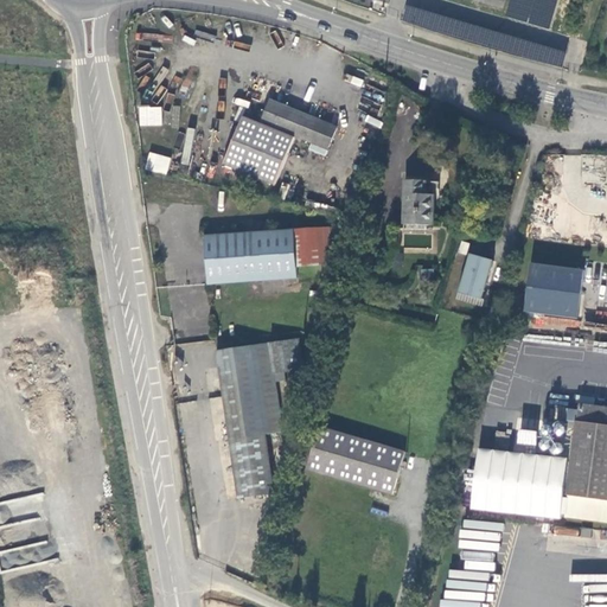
[(510,0),(506,17),(551,29),(557,0),(510,0)]
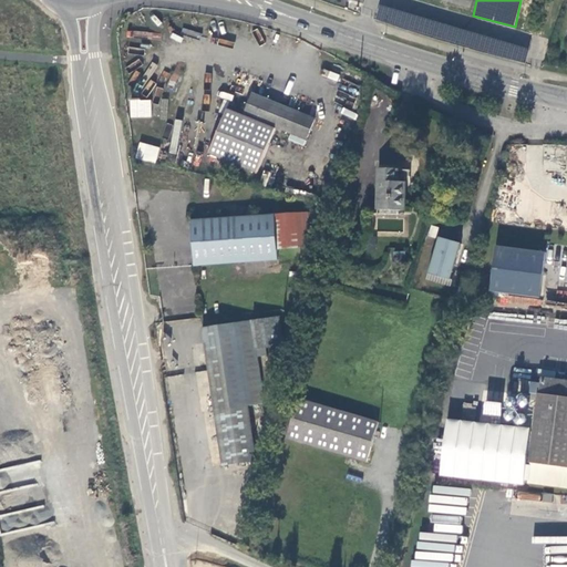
[(379,8),(374,22),(524,61),(528,45),(379,8)]
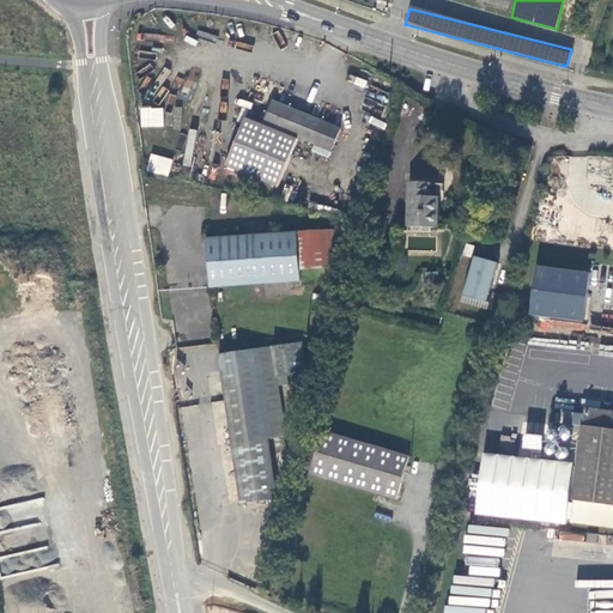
[(226,167),(278,188),(298,138),(331,152),(340,129),(273,102),(263,126),(246,117),(226,167)]
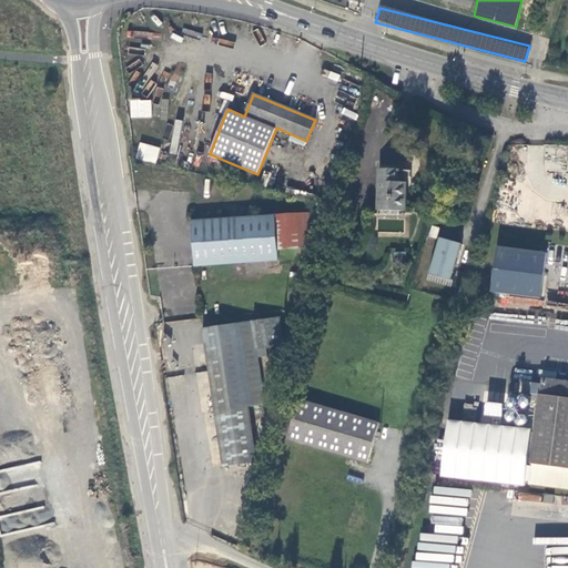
[(151,100),(130,99),(130,118),(151,118),(151,100)]
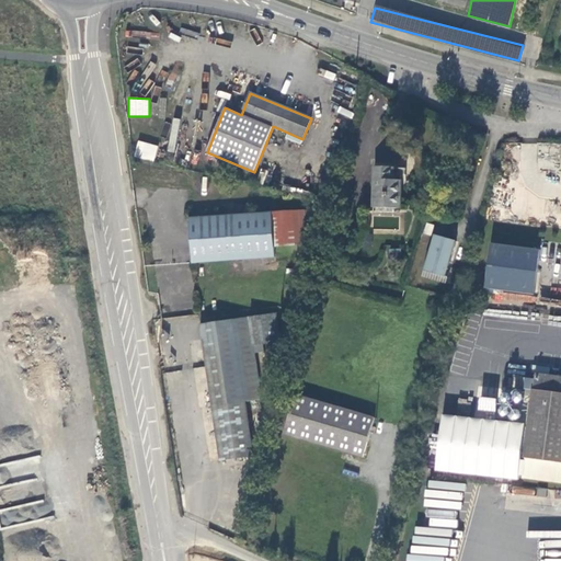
[(137,141),(134,158),(155,161),(157,145),(137,141)]
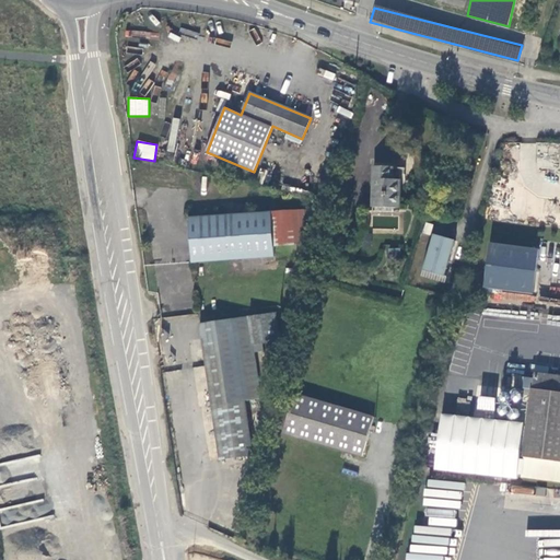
[(424,158),(422,168),(433,170),(434,159),(424,158)]
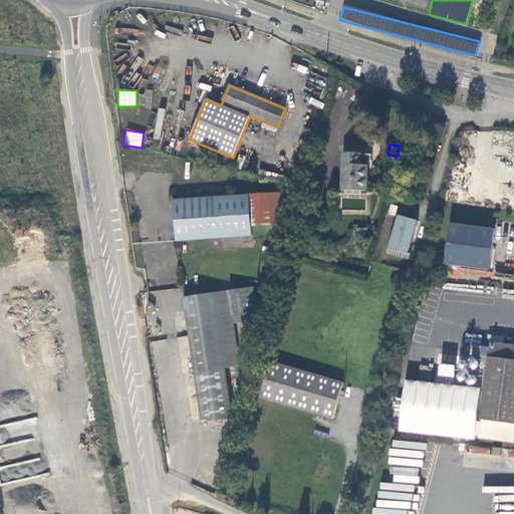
[(371,166),(372,154),(343,153),(342,194),(367,195),(367,166),(371,166)]
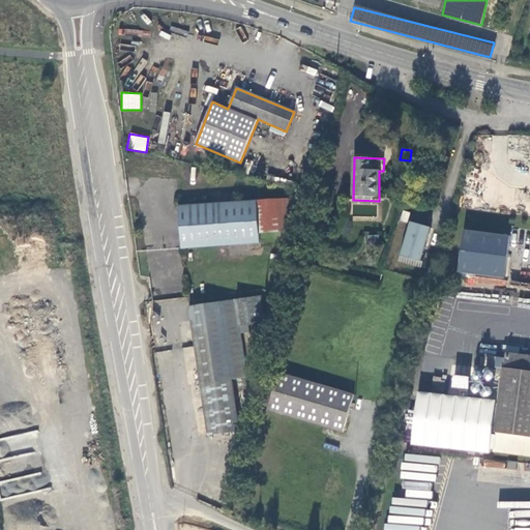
[(179,207),(181,248),(260,242),(259,233),(291,230),(289,207),(296,207),(295,199),(179,207)]
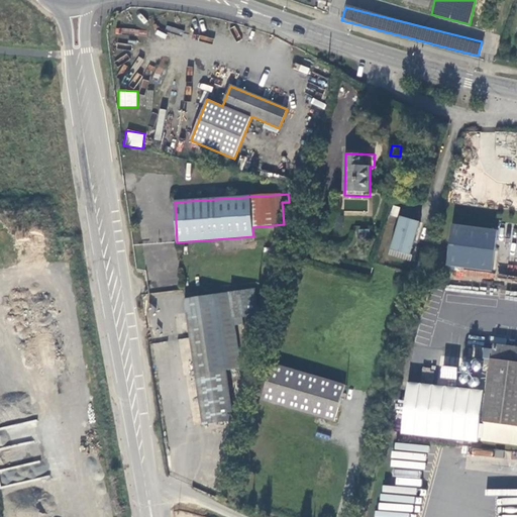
[(321,197),(309,194),(306,208),(318,211),(321,197)]
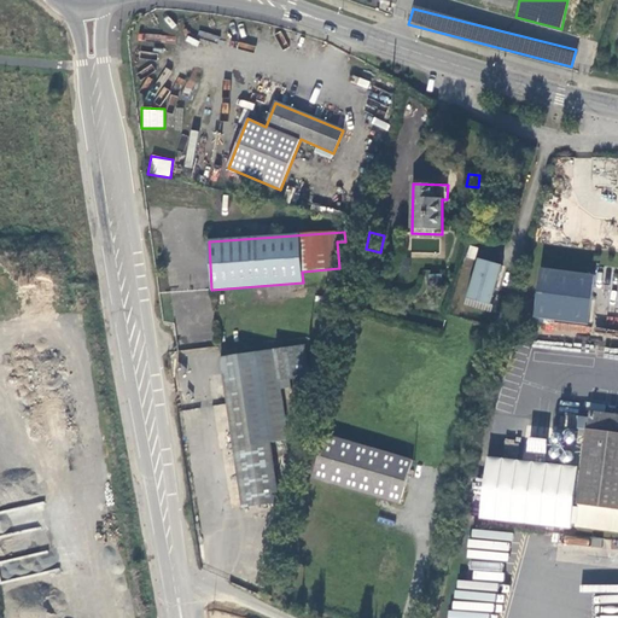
[(476,258),(477,246),(468,245),(467,257),(476,258)]
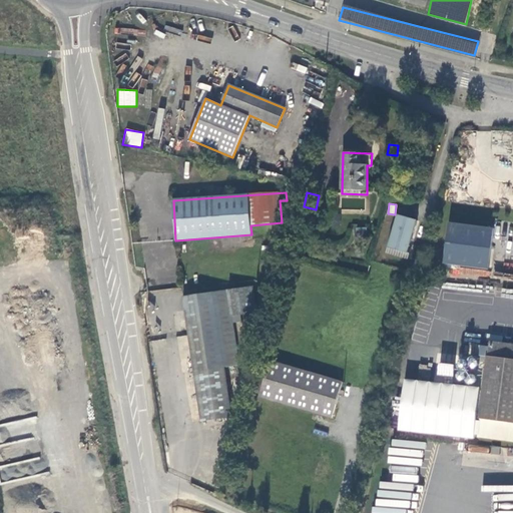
[(418,221),(396,215),(386,250),(408,257),(418,221)]
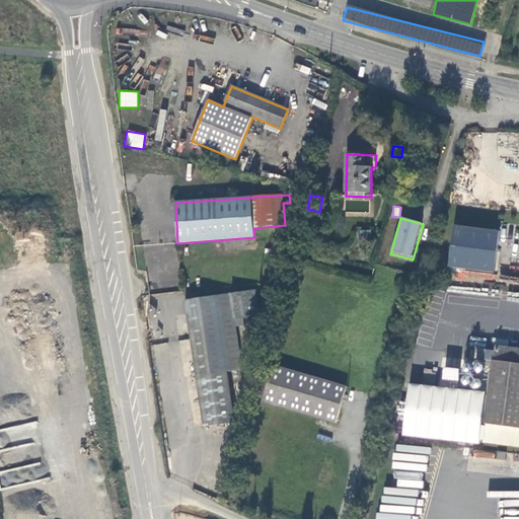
[(496,274),(501,231),(455,225),(450,268),(496,274)]
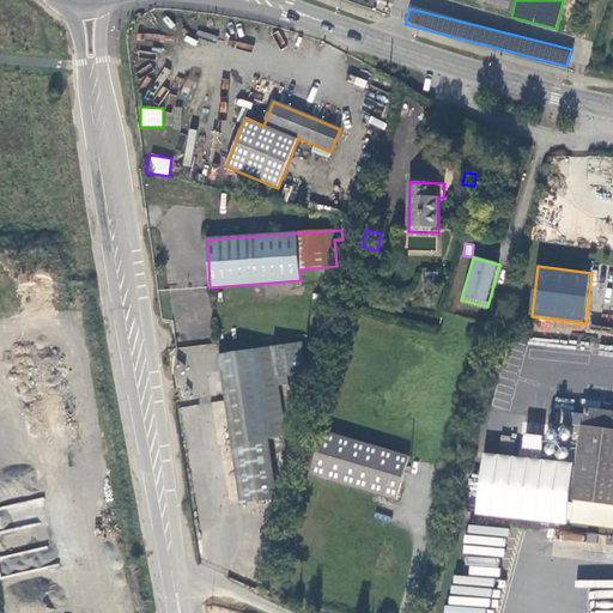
[(438,272),(426,272),(428,285),(439,284),(438,272)]
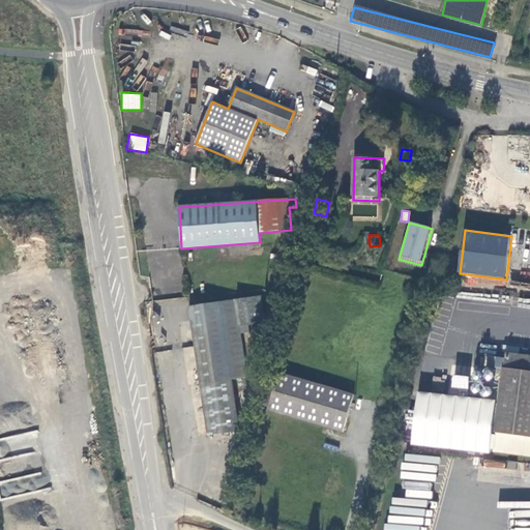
[(261,296),(189,307),(208,436),(239,432),(231,380),(246,377),(239,326),(265,323),(261,296)]
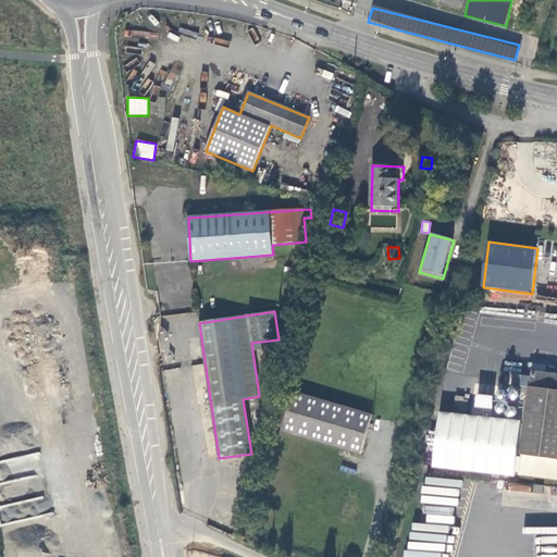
[(556,374),(532,372),(521,455),(556,459),(556,374)]
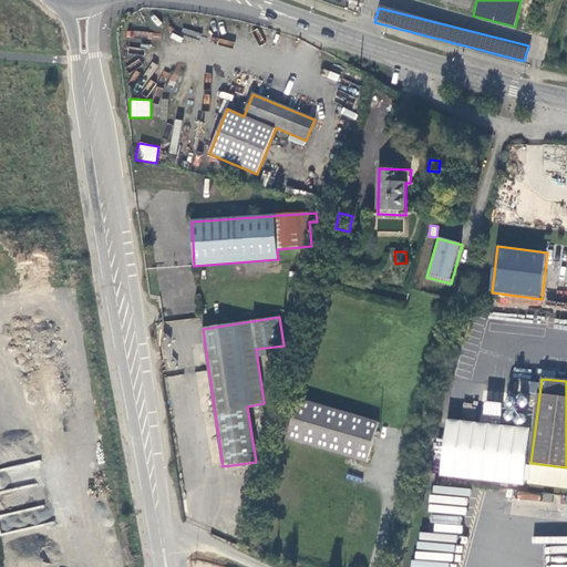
[(299,399),(287,439),(367,462),(379,422),(299,399)]
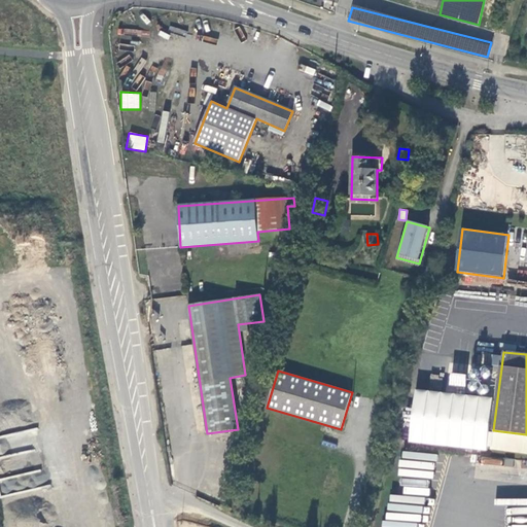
[(482,451),(481,463),(501,464),(501,457),(484,456),(485,451),(482,451)]
